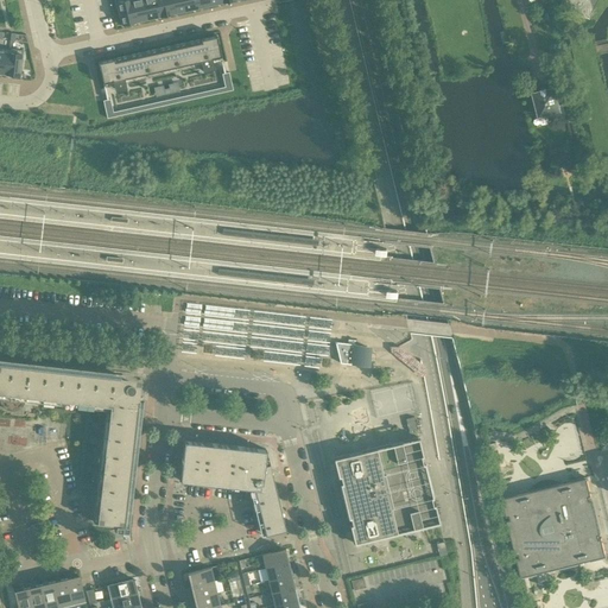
[(135,23),(130,0),(115,0),(119,10),(118,10),(119,18),(120,18),(122,25),(135,23)]
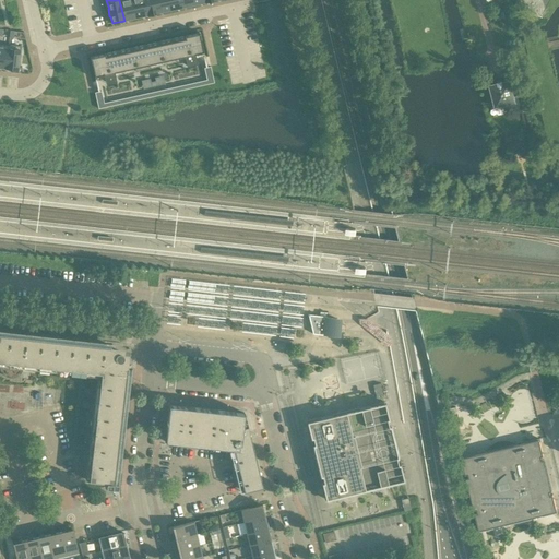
[(131,0),(119,0),(125,21),(135,18),(131,0)]
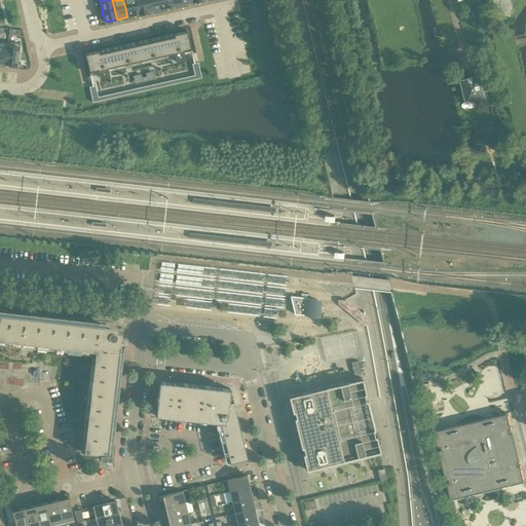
[(139,14),(135,0),(123,0),(127,16),(139,14)]
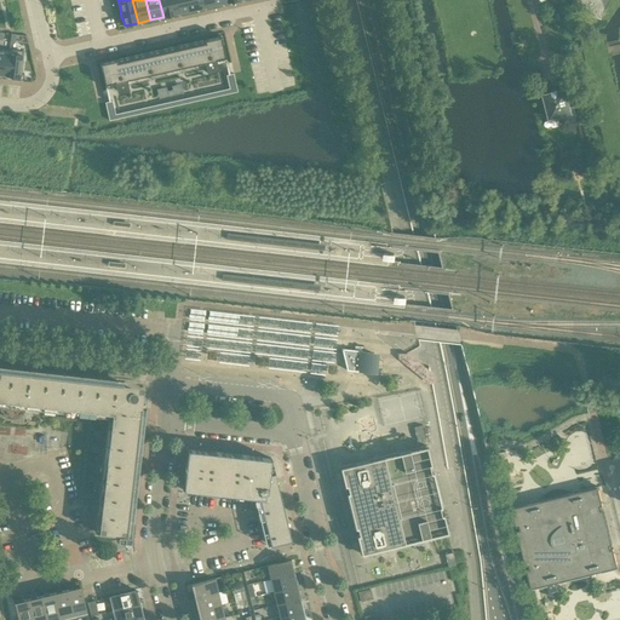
[(159,0),(164,17),(176,15),(172,0),(159,0)]
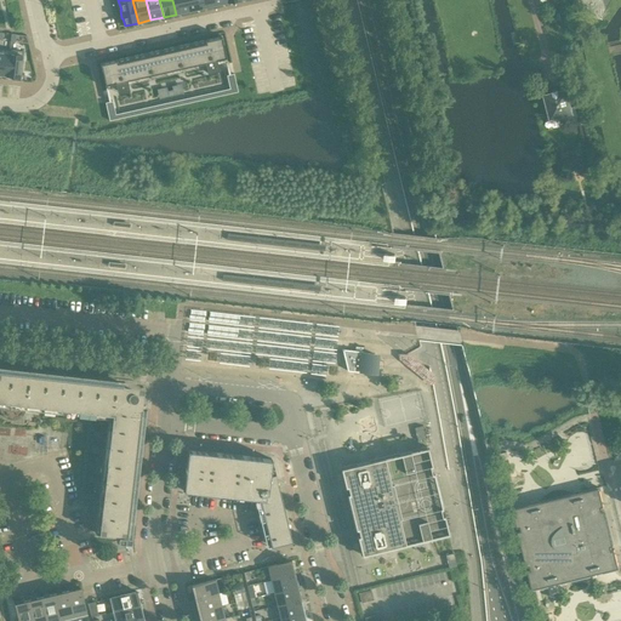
[(172,0),(176,15),(189,11),(186,0),(172,0)]
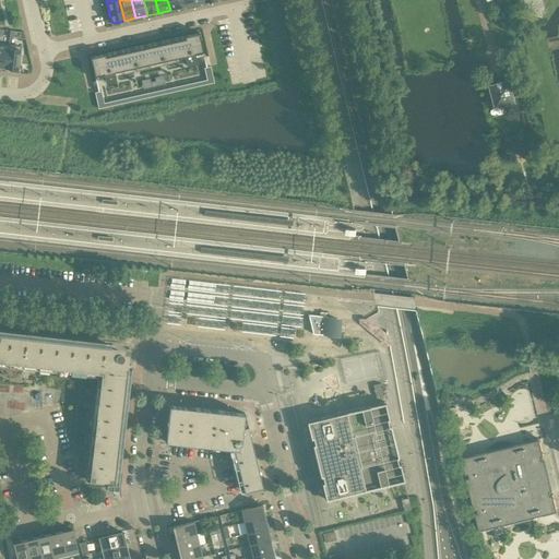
[(167,0),(170,10),(181,8),(179,0),(167,0)]
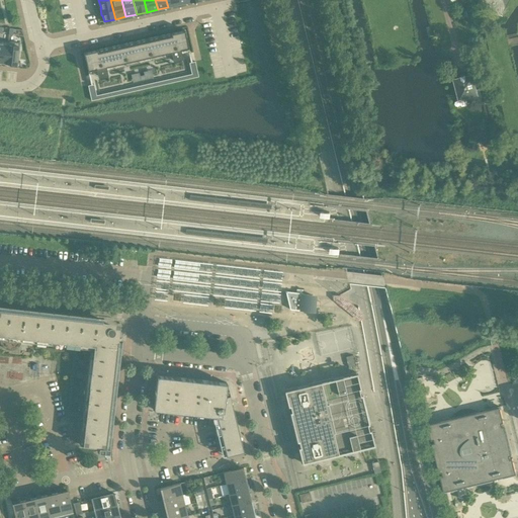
[(188,49),(185,30),(84,54),(88,71),(188,49)]
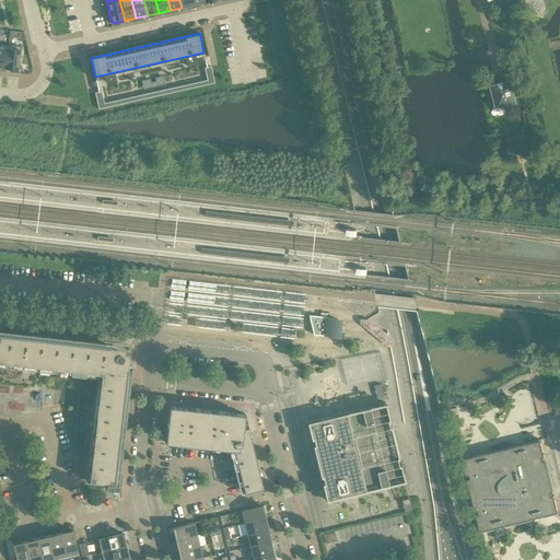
[(9,45),(6,69),(18,70),(19,65),(20,65),(21,56),(20,56),(21,46),(9,45)]
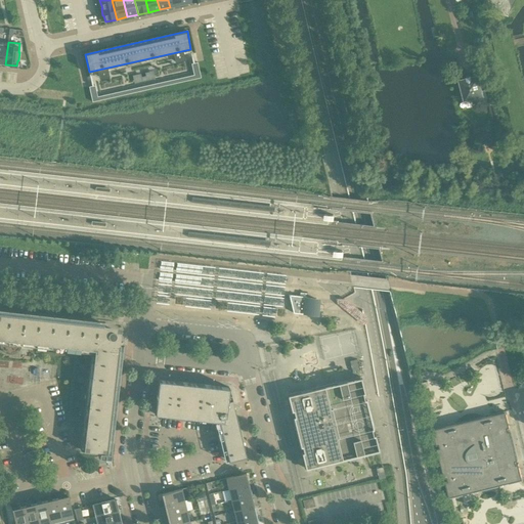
[(465,100),(477,97),(478,101),(487,99),(485,90),(481,91),(478,76),(471,78),(471,76),(466,77),(466,79),(460,81),(465,100)]
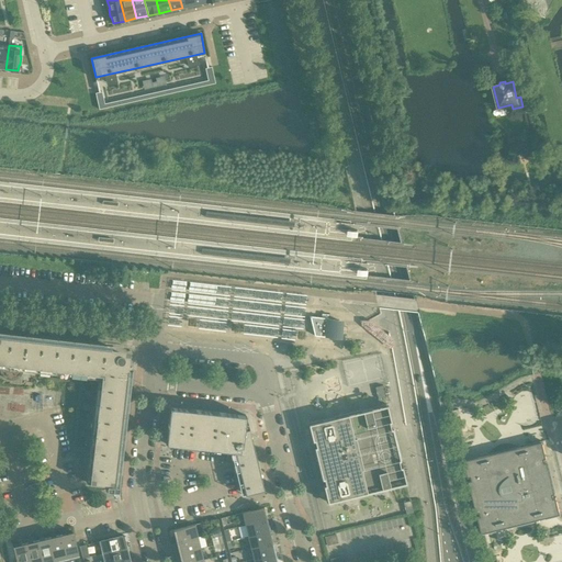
[(315,336),(326,337),(328,338),(330,338),(333,338),(334,338),(336,338),(335,334),(338,335),(339,321),(328,319),(328,318),(310,316),(315,336)]
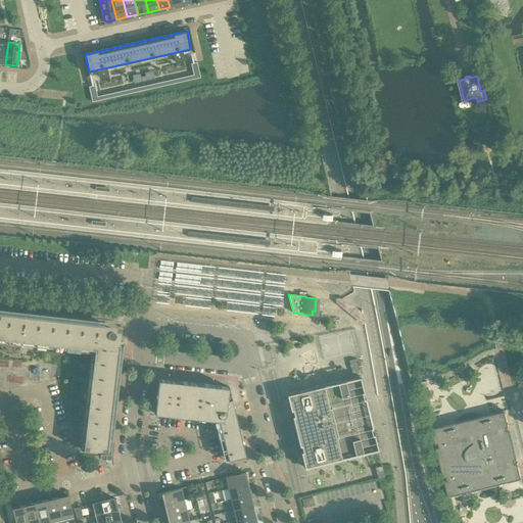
[(9,353),(11,353),(13,353),(15,352),(17,351),(19,349),(20,347),(21,345),(21,344),(91,351),(80,448),(100,450),(99,456),(110,458),(110,453),(107,452),(120,343),(116,342),(111,342),(111,337),(113,337),(114,337),(115,336),(115,335),(116,334),(116,333),(116,332),(115,332),(115,331),(114,330),(113,329),(112,329),(111,329),(110,329),(109,330),(108,331),(108,332),(107,332),(103,332),(104,324),(0,312),(0,345),(1,347),(2,349),(3,350),(5,352),(7,353),(9,353)]
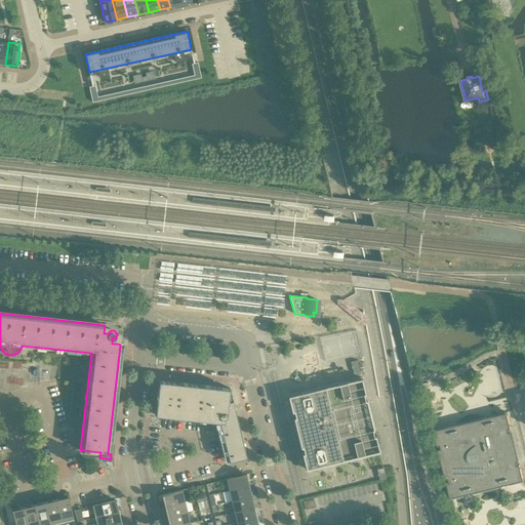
[(351,362),(353,372),(360,371),(357,360),(351,362)]
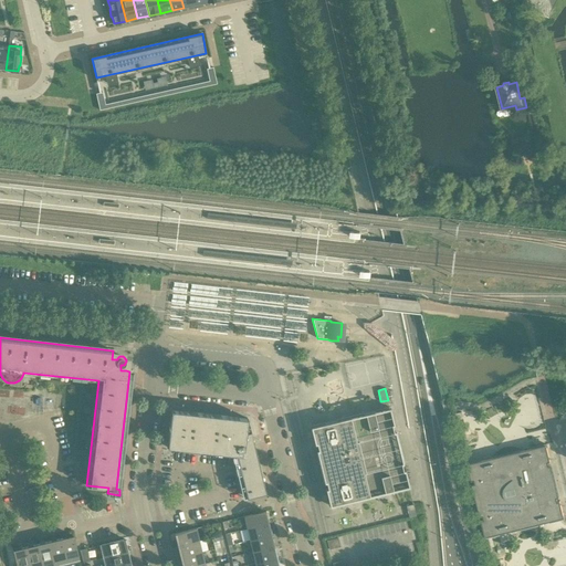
[(374,411),(311,427),(315,443),(326,489),(325,489),(329,505),(394,490),(406,488),(408,486),(409,486),(409,485),(406,472),(405,469),(404,470),(402,470),(401,463),(402,463),(399,448),(395,431),(394,431),(391,425),(392,425),(394,425),(394,422),(390,408),(389,407),(389,408),(387,408),(374,411)]
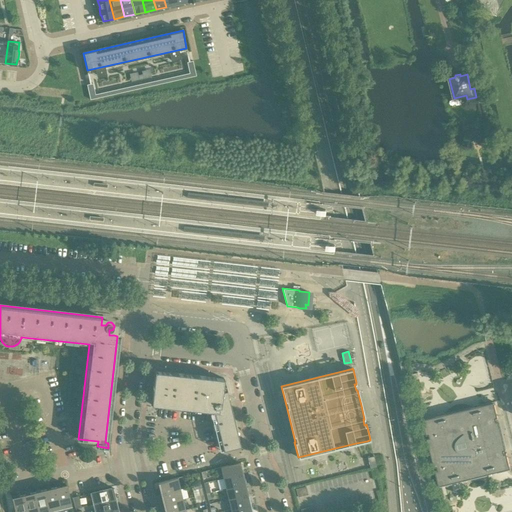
[(209,408),(213,407),(223,450),(240,446),(225,383),(224,383),(224,379),(155,371),(151,405),(210,411),(209,408)]
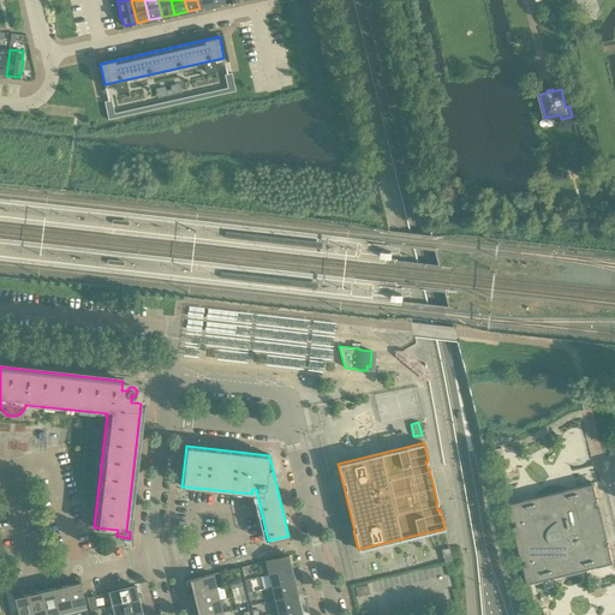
[(495,449),(497,461),(505,459),(502,448),(495,449)]
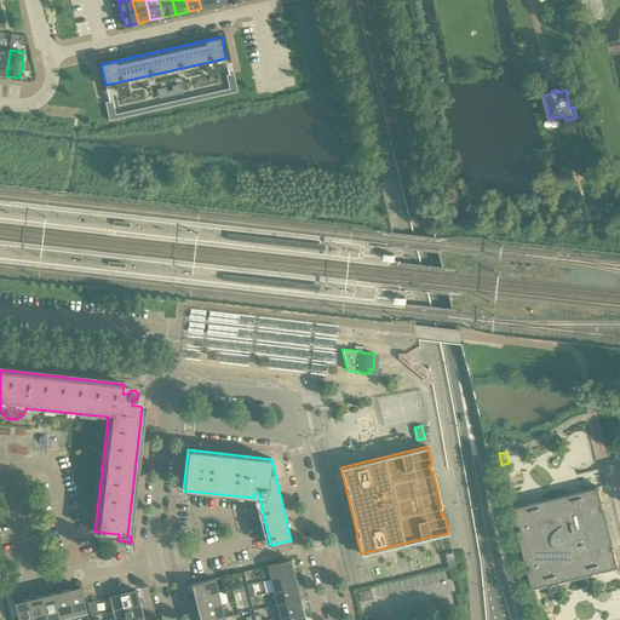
[(515,507),(512,507),(516,527),(517,527),(520,526),(521,529),(520,530),(516,530),(516,532),(523,566),(524,566),(528,566),(529,564),(530,569),(527,569),(532,589),(533,587),(534,587),(549,584),(550,585),(558,583),(558,581),(591,574),(592,574),(601,573),(601,572),(618,567),(614,549),(609,550),(608,546),(613,545),(613,544),(606,510),(604,510),(600,510),(598,506),(603,505),(598,487),(581,491),(572,492),(572,493),(539,501),(539,500),(529,503),(529,504),(515,507)]
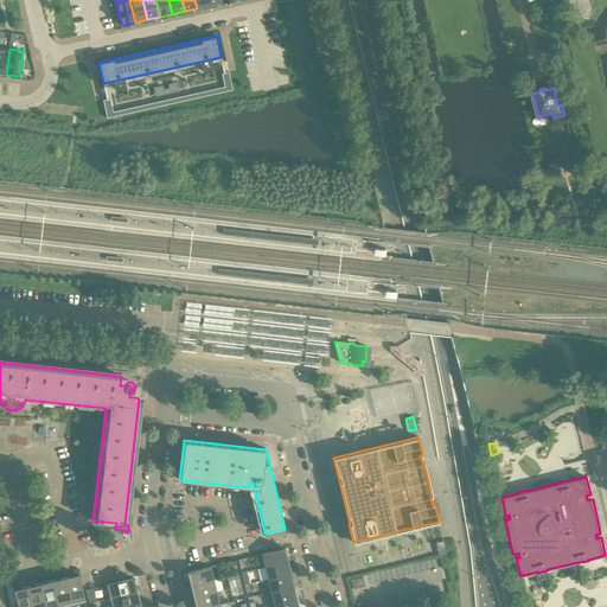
[(435,543),(439,555),(446,554),(443,541),(435,543)]
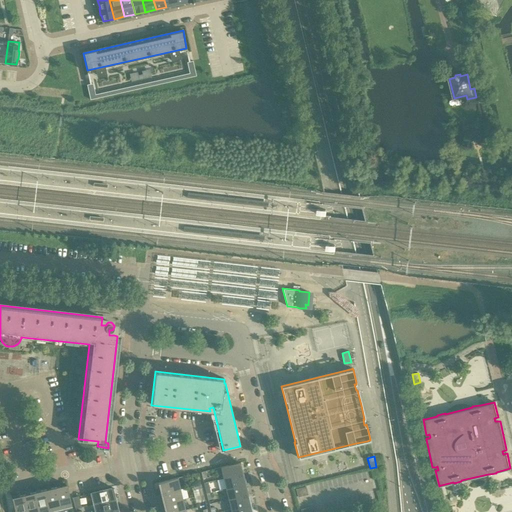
[(240,462),(221,467),(224,478),(242,473),(243,473),(242,468),(240,462)]
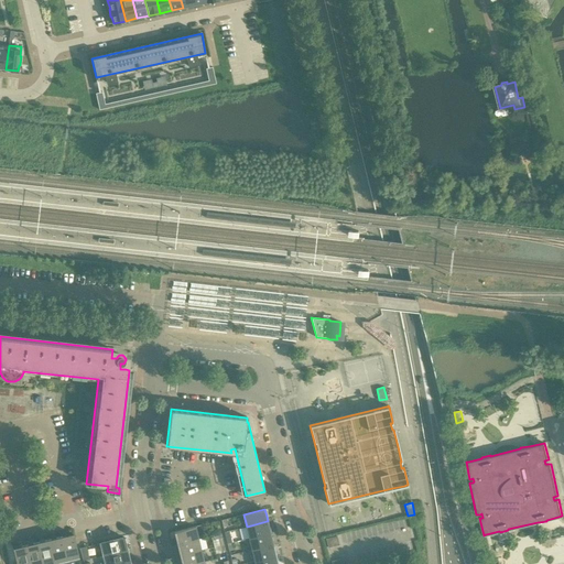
[(267,521),(247,527),(249,538),(271,533),(269,527),(268,521),(267,521)]
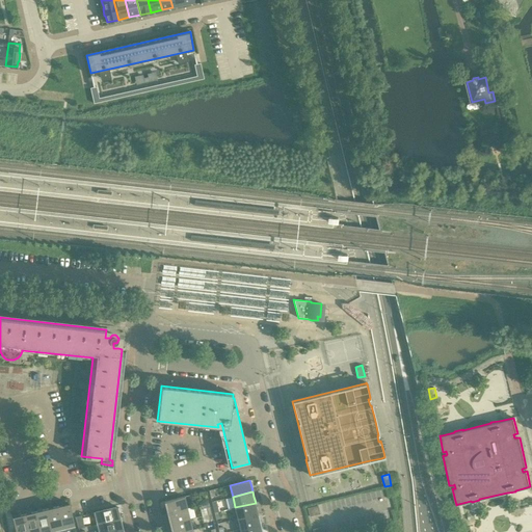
[(184,497),(164,502),(165,508),(167,513),(168,512),(187,508),(184,497)]
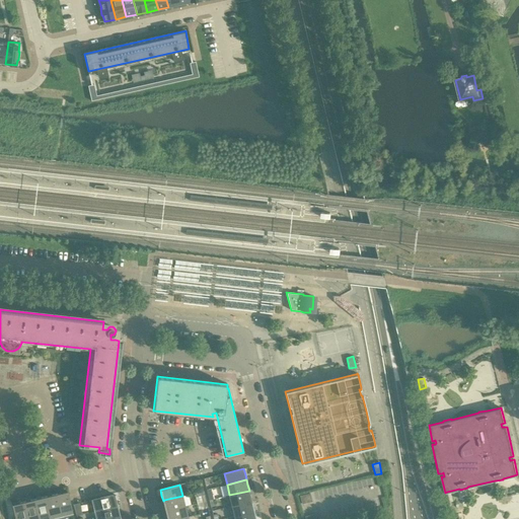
[(68,491),(56,494),(62,518),(70,516),(70,514),(73,513),(73,512),(72,512),(67,492),(68,492),(68,491)]
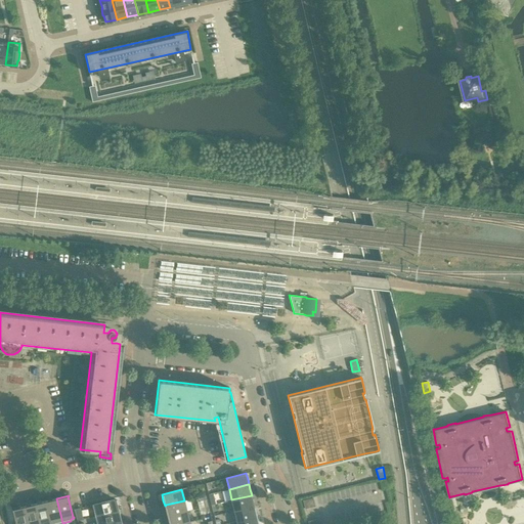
[(252,495),(231,499),(234,511),(253,506),(254,506),(253,500),(252,495)]
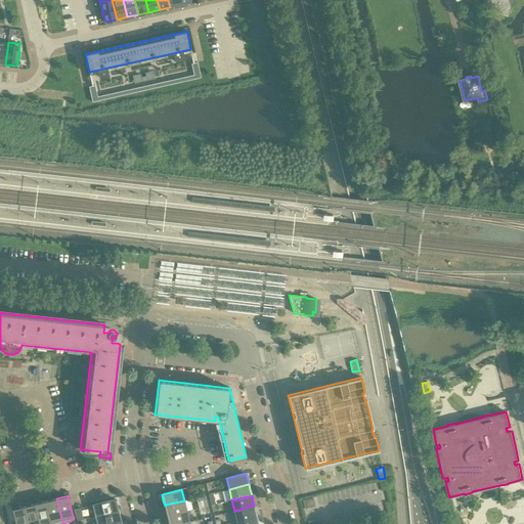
[(56,498),(46,501),(51,523),(56,523),(62,523),(56,498)]
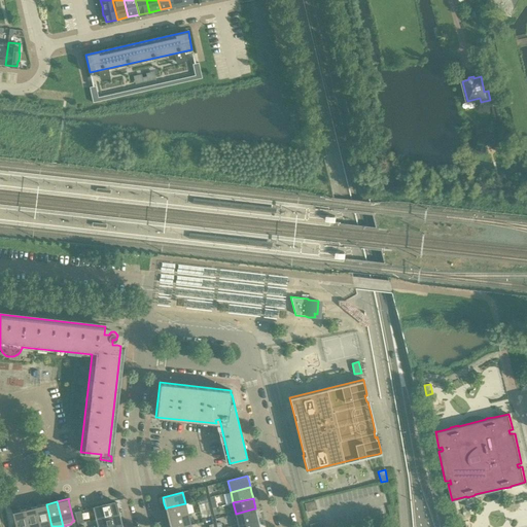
[(94,506),(97,519),(118,514),(115,501),(115,502),(95,507),(94,506)]
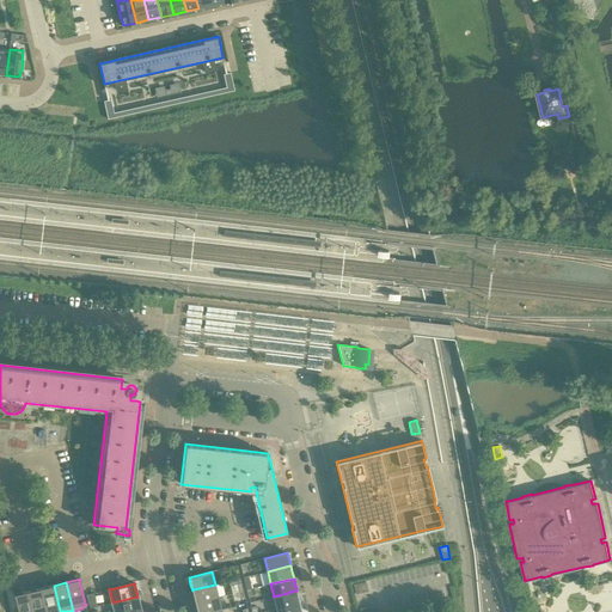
[(194,589),(193,591),(194,595),(195,603),(219,597),(225,595),(222,583),(215,585),(194,589)]
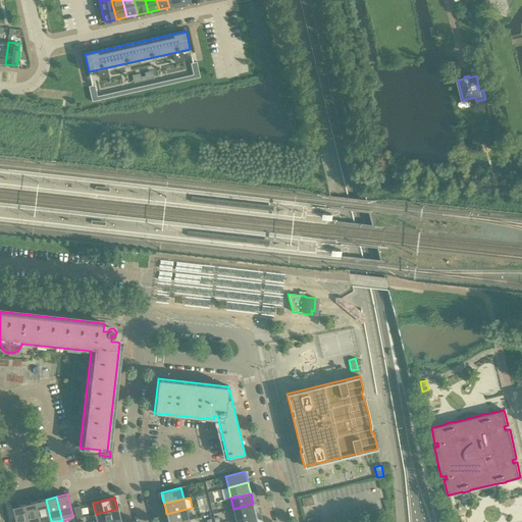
[(51,521),(46,500),(35,502),(39,521),(51,521)]
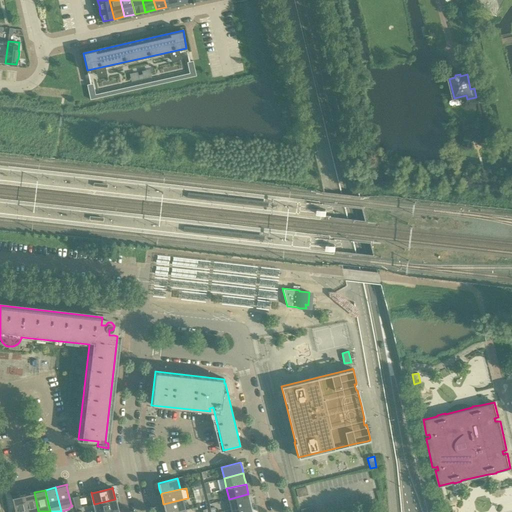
[(38,511),(34,492),(24,495),(27,511),(38,511)]
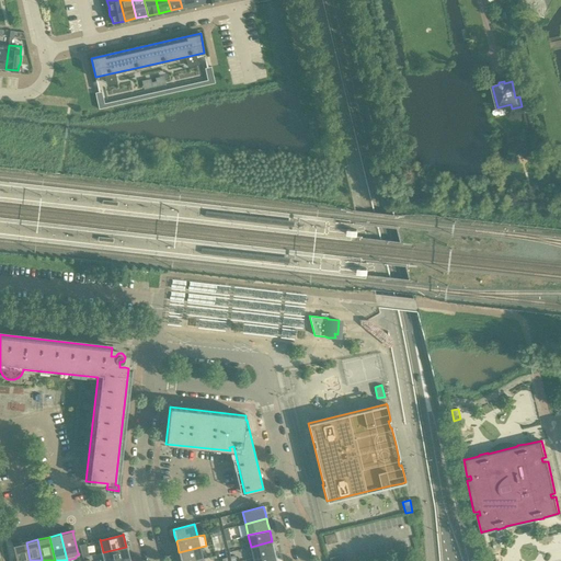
[(271,541),(251,547),(253,558),(275,553),(273,547),(272,541),(271,541)]
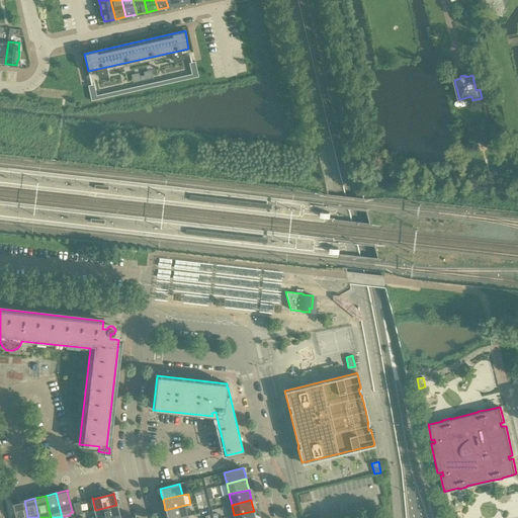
[(27,517),(24,501),(12,504),(13,504),(16,517),(27,517)]
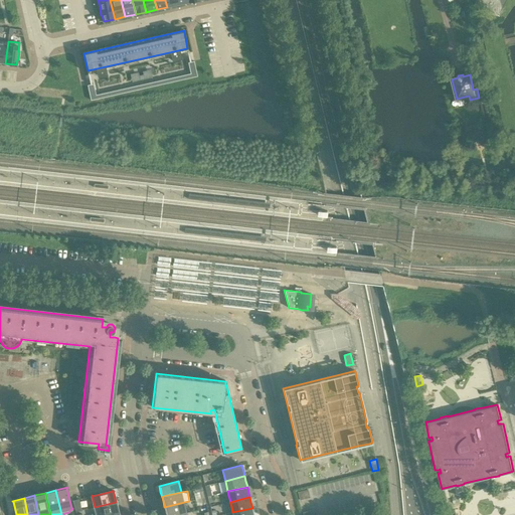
[(95,507),(96,514),(107,514),(119,512),(116,502),(95,507)]
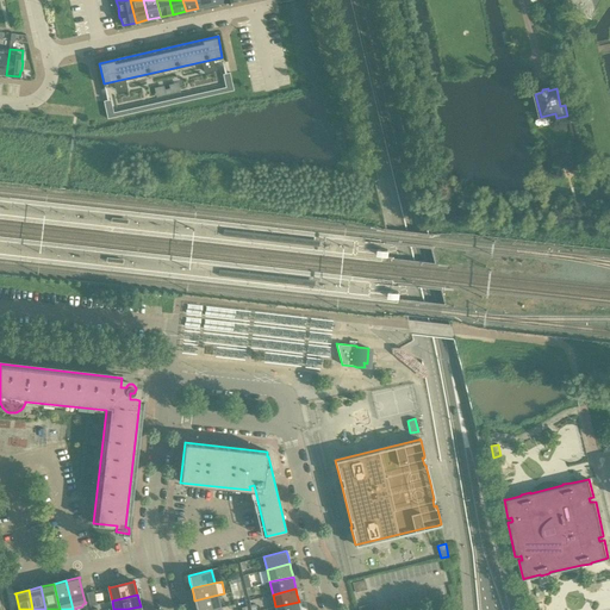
[(218,595),(194,601),(195,608),(197,609),(210,609),(221,608),(218,595)]
